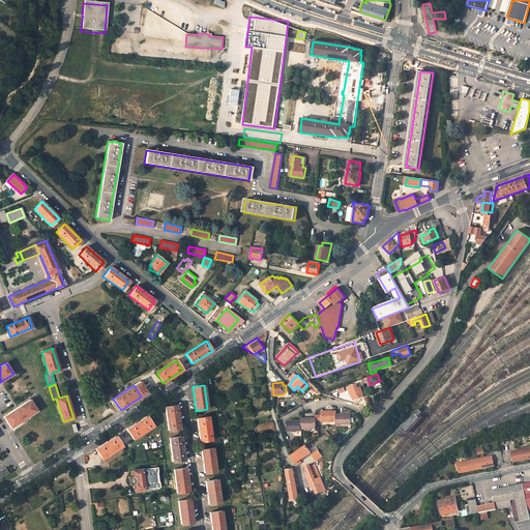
[(3,416),(10,428),(36,410),(29,399),(3,416)]
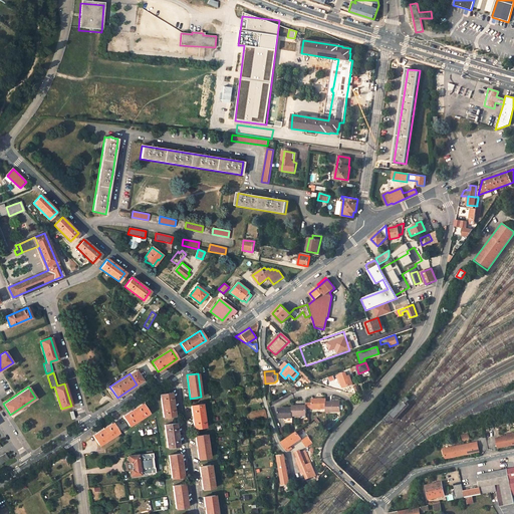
[(161,394),(164,417),(175,416),(172,393),(161,394)]
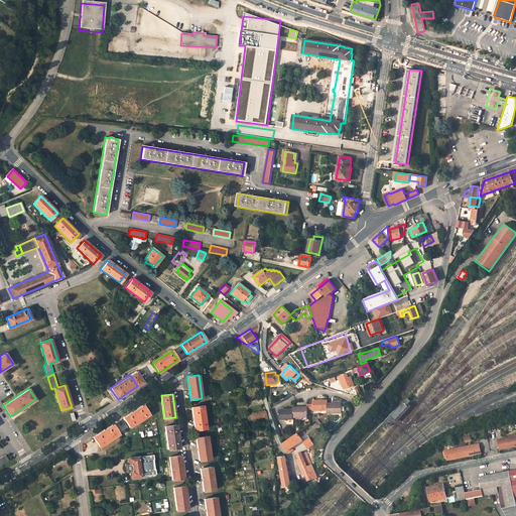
[(312,405),(313,408),(317,408),(317,411),(327,411),(327,404),(327,401),(312,401),(312,405)]
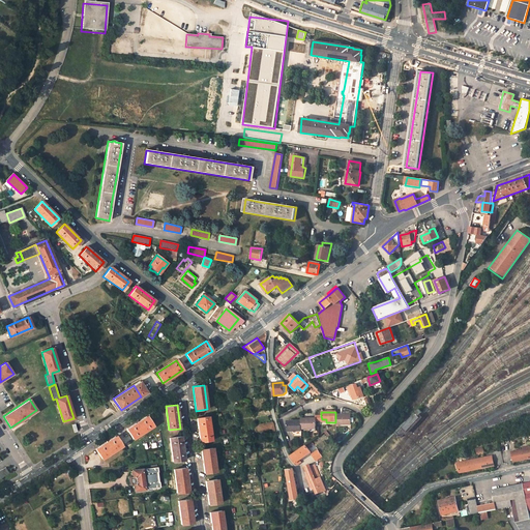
[(335,422),(335,425),(351,425),(351,412),(343,412),(342,415),(335,415),(335,422)]
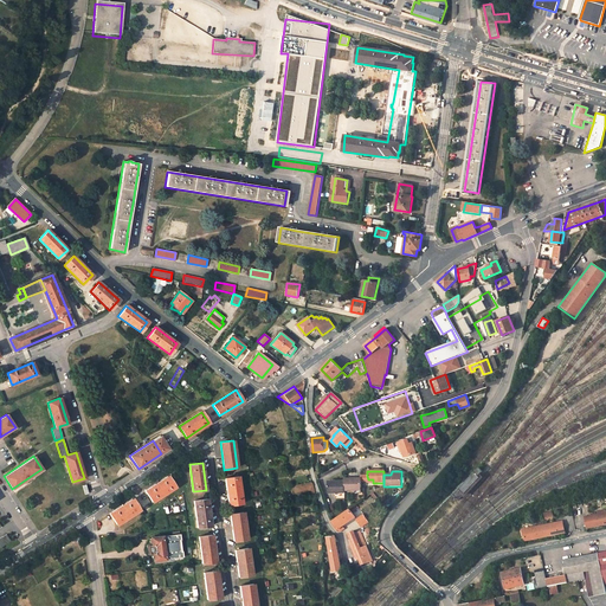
[(457,488),(459,490),(463,492),(478,476),(477,475),(472,471),(457,488)]
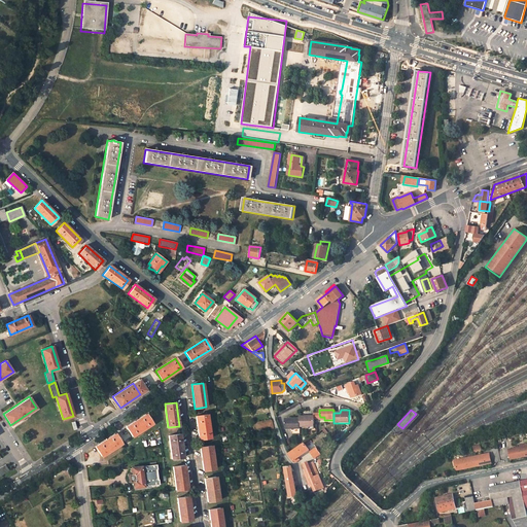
[(402,432),(419,414),(417,412),(416,412),(415,413),(416,414),(402,428),(399,426),(398,428),(402,431),(402,432)]
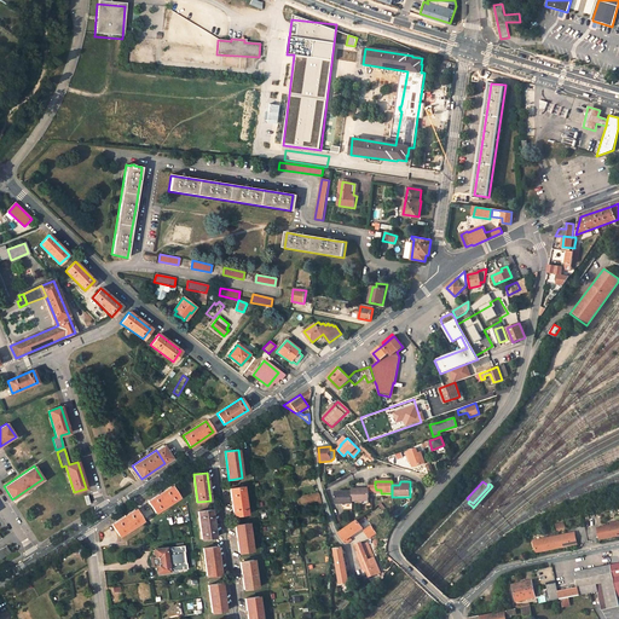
[(148,501),(155,513),(179,498),(171,486),(148,501)]
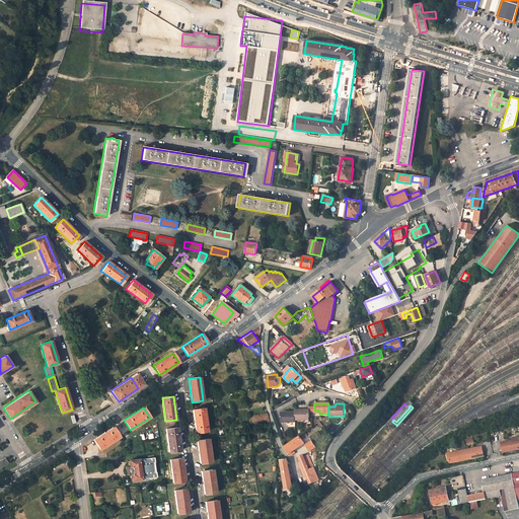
[(193,410),(196,433),(207,432),(204,409),(193,410)]
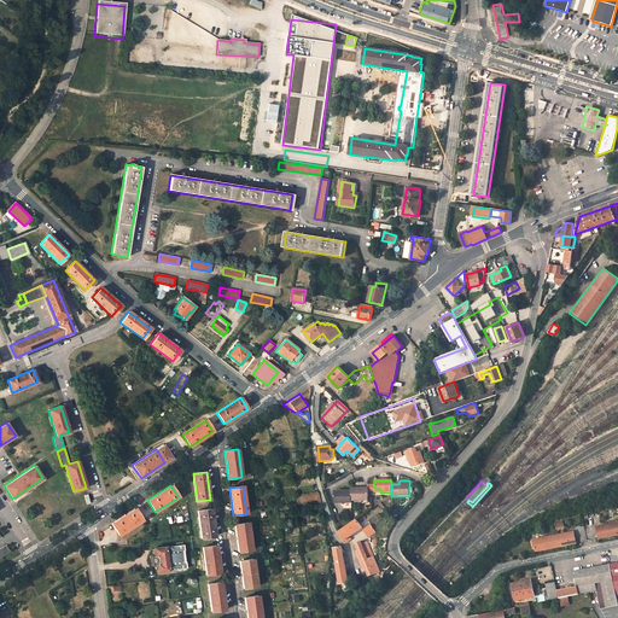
[(351,500),(362,500),(362,497),(368,497),(368,493),(368,488),(351,489),(351,491),(351,500)]
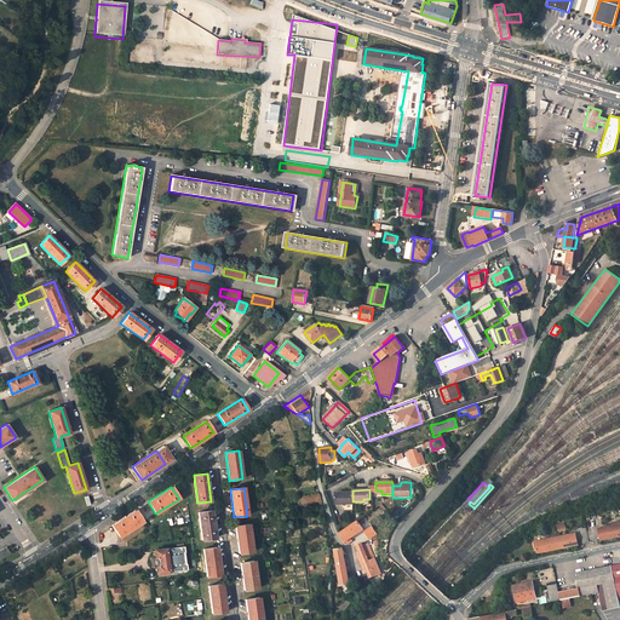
[(336,493),(336,501),(342,501),(342,504),(352,504),(352,501),(352,493),(336,493)]
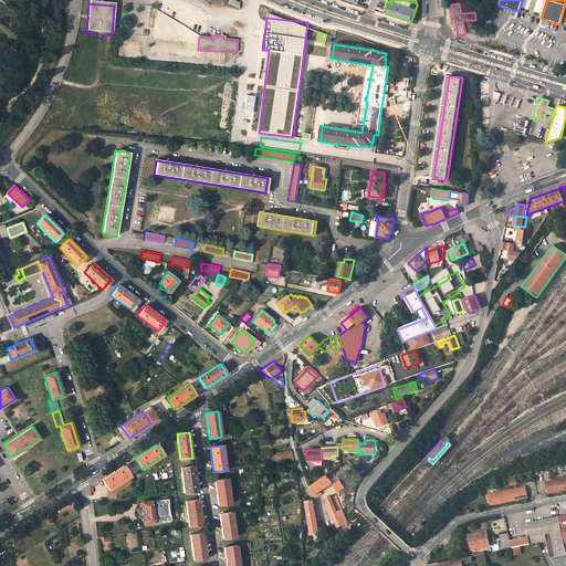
[(102,480),(108,490),(130,477),(124,465),(102,480)]
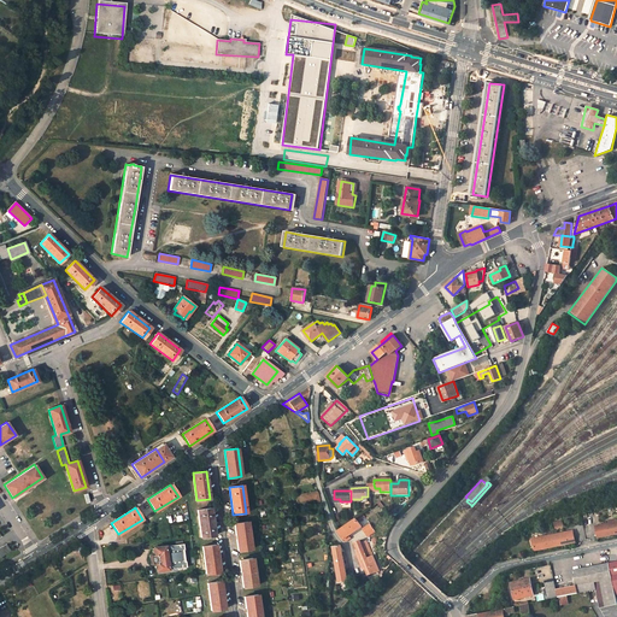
[(198,510),(201,538),(215,535),(211,507),(198,510)]
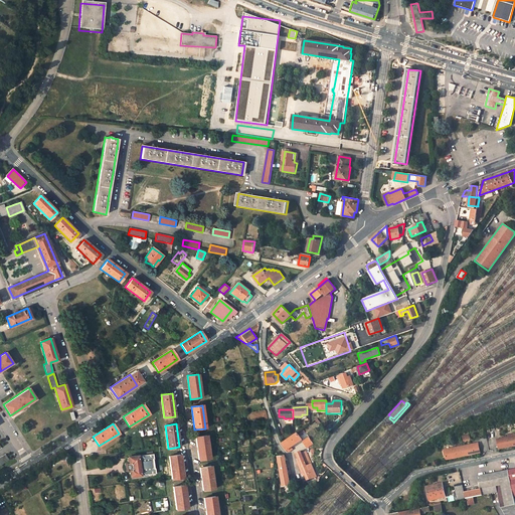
[(298,434),(297,433),(282,443),(288,452),(292,450),(290,447),(302,440),(298,434)]
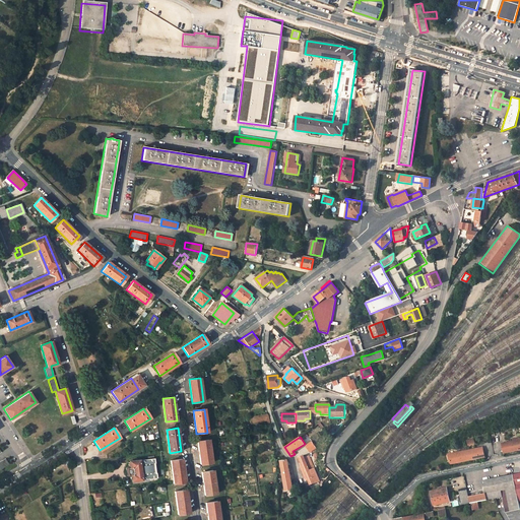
[(197,441),(200,465),(211,463),(208,440),(197,441)]
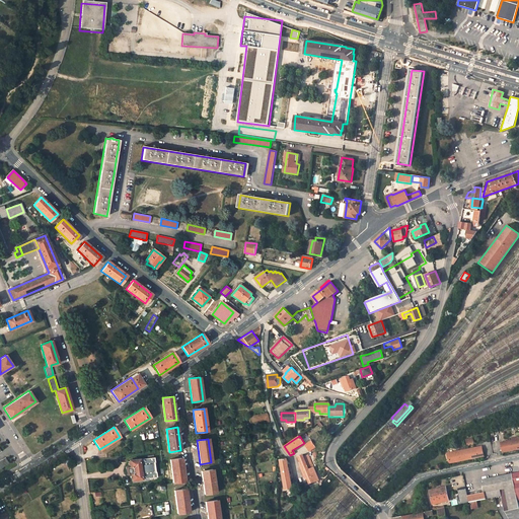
[(518,439),(502,443),(503,451),(518,448),(518,439)]
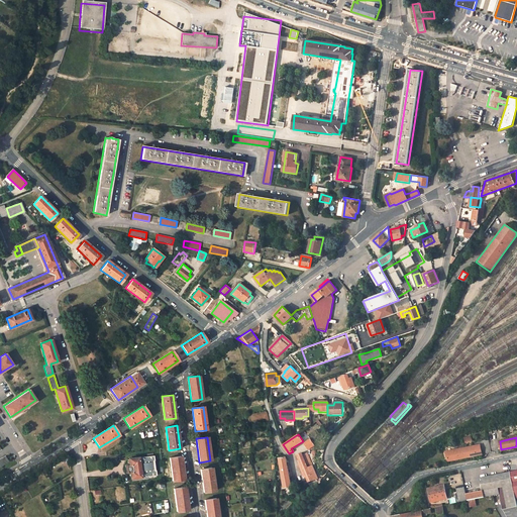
[(303,442),(307,448),(312,444),(309,439),(303,442)]
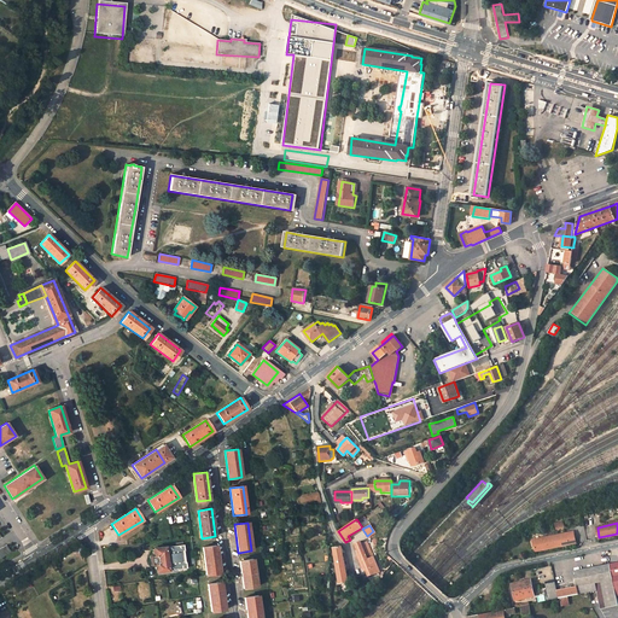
[(356,543),(366,537),(362,530),(351,536),(356,543)]
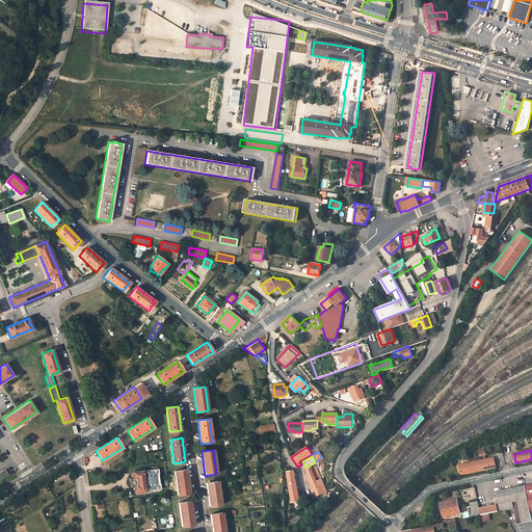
[(460,464),(461,474),(497,467),(495,458),(460,464)]
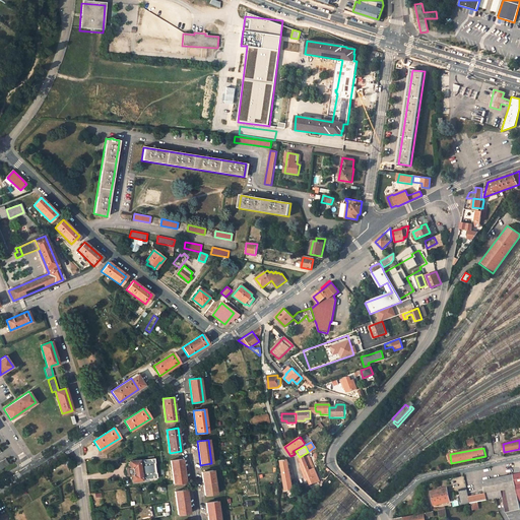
[(299,457),(301,462),(299,463),(306,479),(308,478),(310,484),(315,482),(304,456),(299,457)]
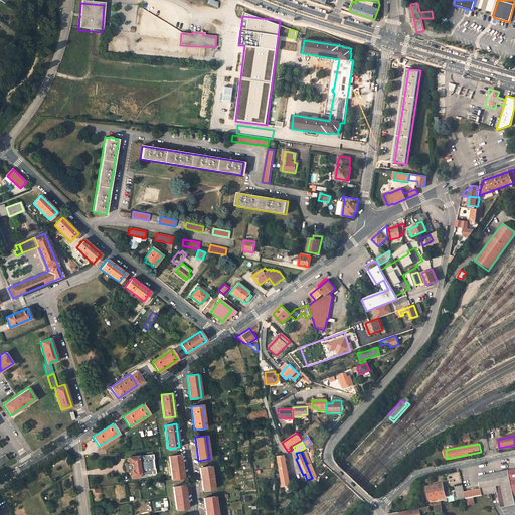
[(0,457),(0,465),(9,460),(5,454),(0,457)]
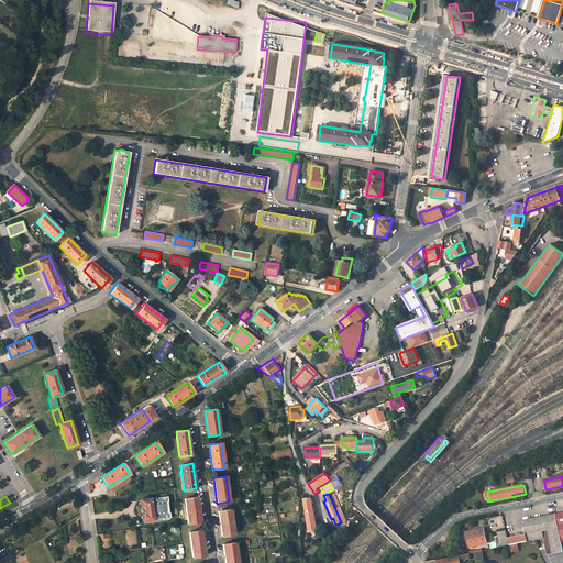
[(140,499),(141,506),(138,506),(139,515),(142,514),(143,521),(170,518),(169,511),(168,511),(167,503),(168,503),(167,496),(140,499)]
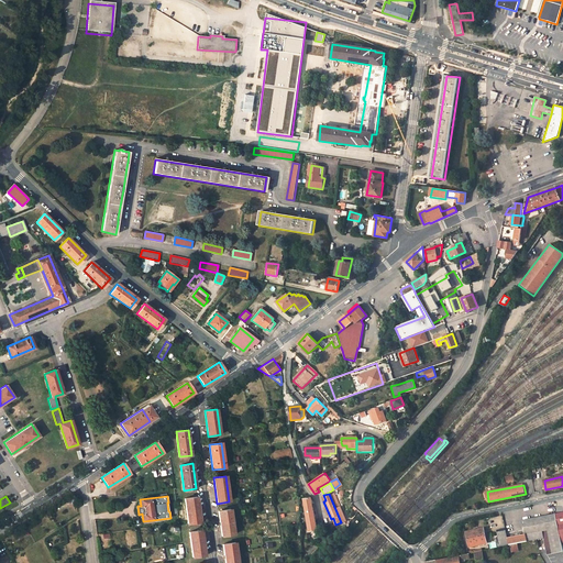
[(185,498),(188,523),(200,522),(197,497),(185,498)]
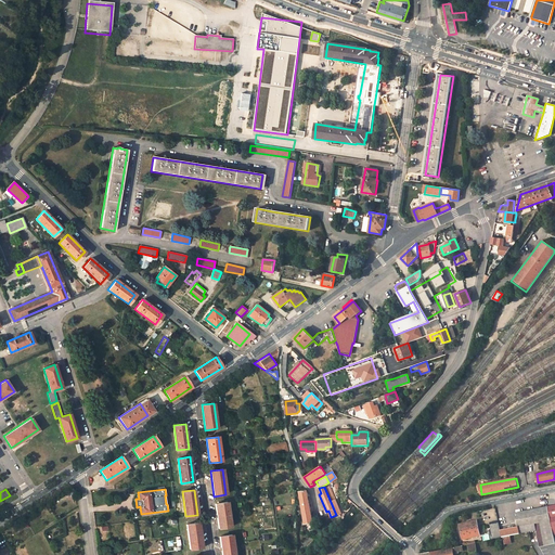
[(299,492),(305,524),(312,521),(306,490),(299,492)]
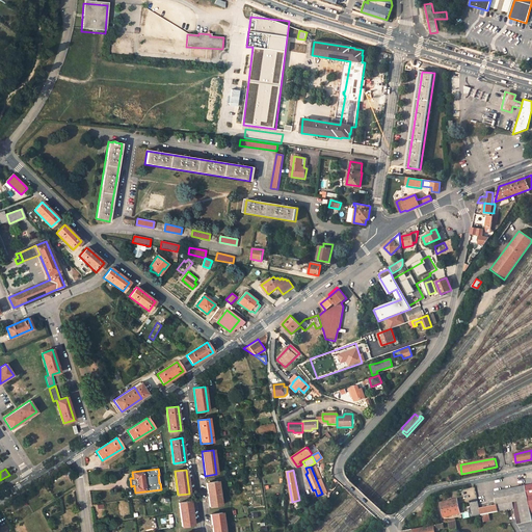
[(206,483),(210,506),(221,505),(218,481),(206,483)]
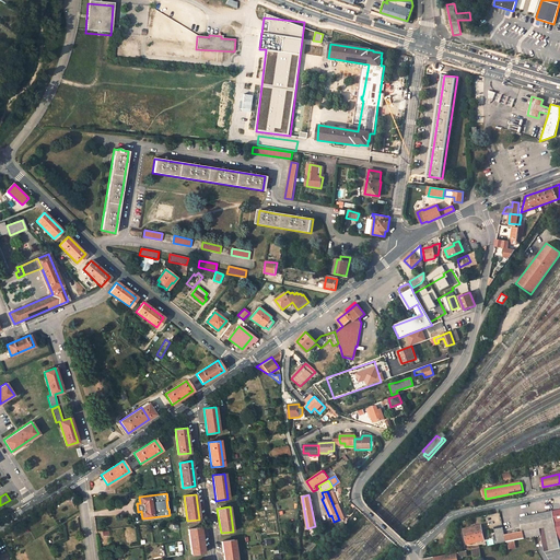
[(545,527),(549,526),(547,512),(546,509),(540,510),(541,513),(517,518),(518,523),(521,523),(523,532),(505,535),(505,537),(506,543),(534,537),(540,535),(540,538),(541,543),(543,543),(544,551),(549,550),(549,549),(558,547),(557,538),(547,540),(545,527)]
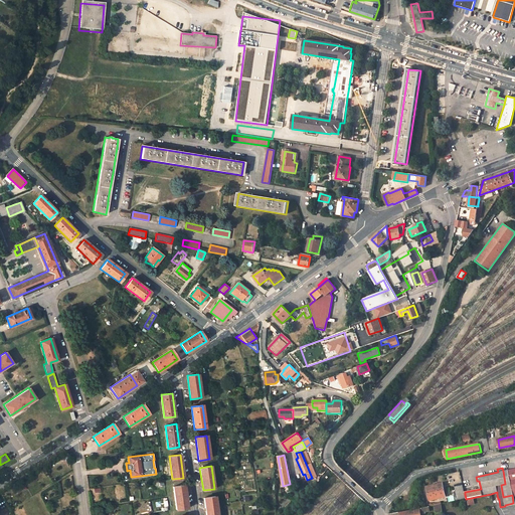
[(426,487),(430,500),(445,496),(443,483),(426,487)]
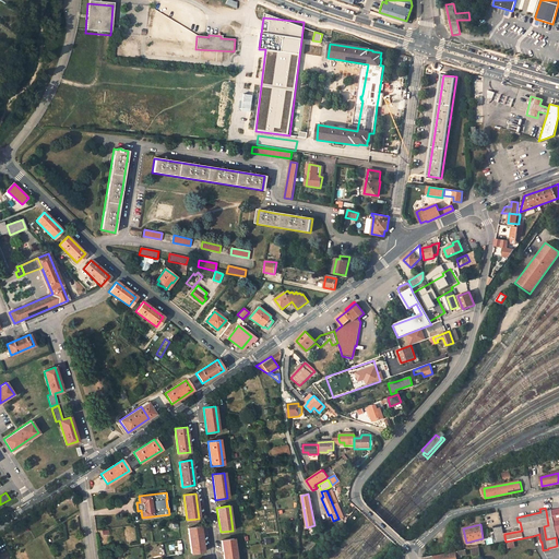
[(188,528),(191,554),(203,551),(200,526),(188,528)]
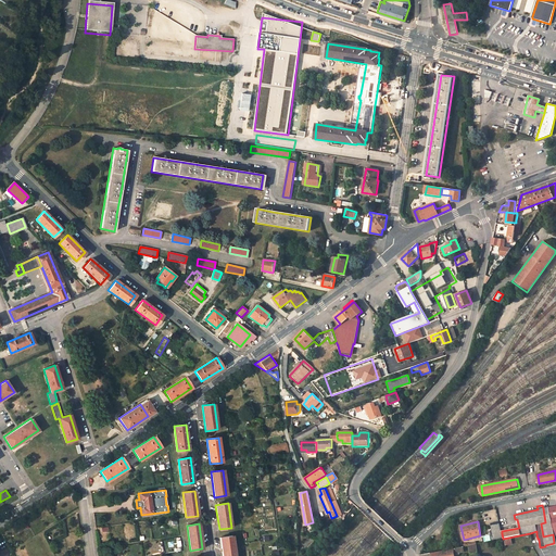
[(494,535),(502,533),(502,531),(500,525),(492,527),(494,535)]
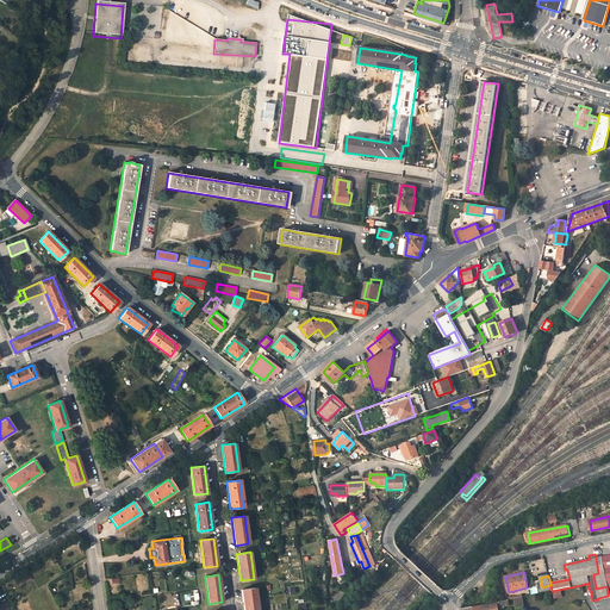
[(242,590),(243,609),(257,609),(255,589),(242,590)]
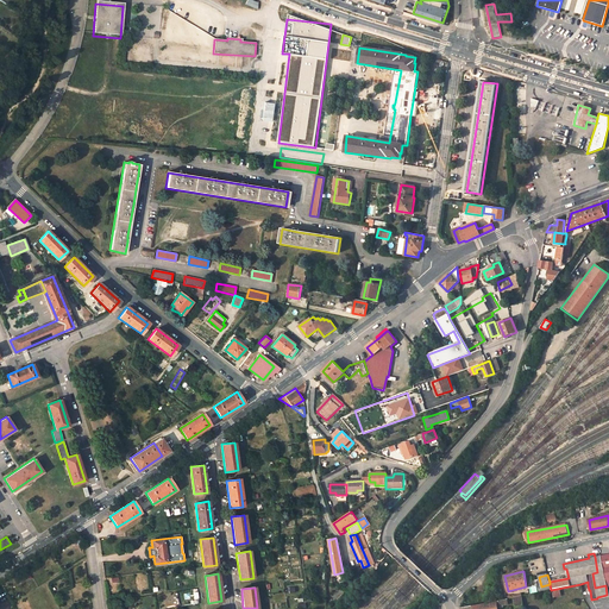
[(523,606),(521,596),(513,598),(515,608),(523,606)]
